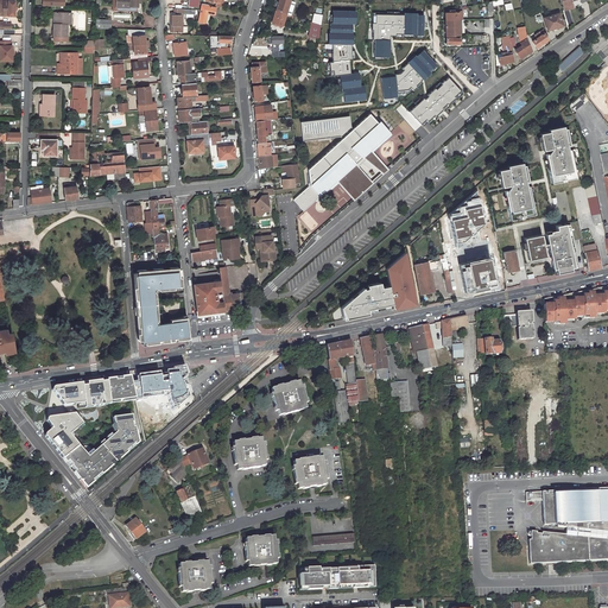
[(4,0),(4,16),(16,16),(17,1),(4,0)]
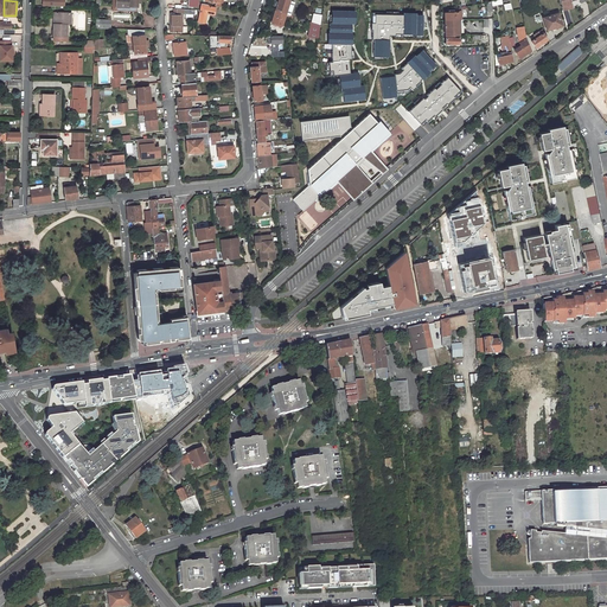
[(115,7),(115,0),(112,0),(112,11),(136,12),(136,8),(115,7)]
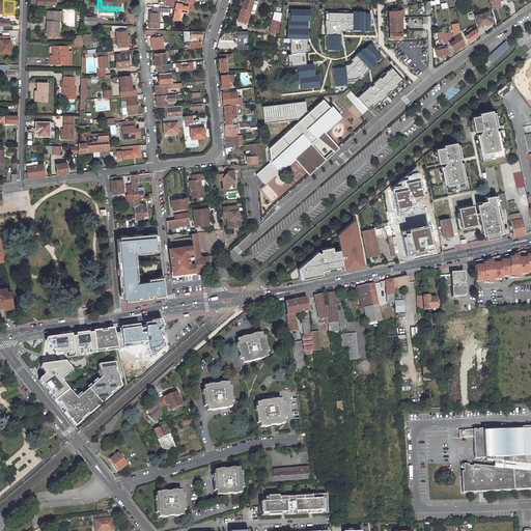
[(245,0),(242,9),(251,14),(255,2),(254,1),(254,0),(245,0)]
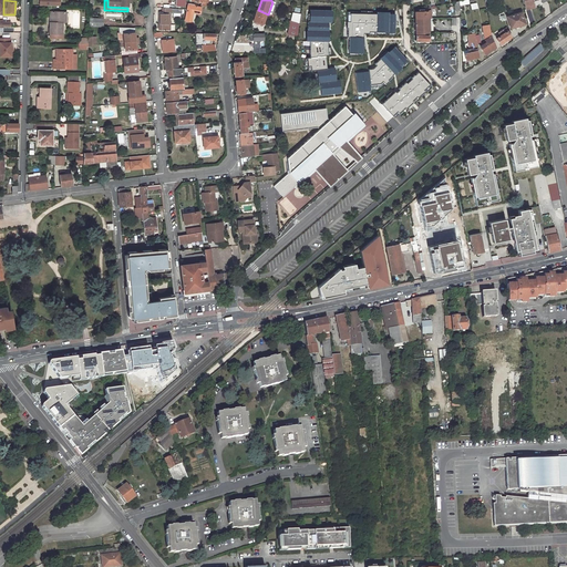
[(490,0),(483,0),(485,10),(492,9),(490,0)]
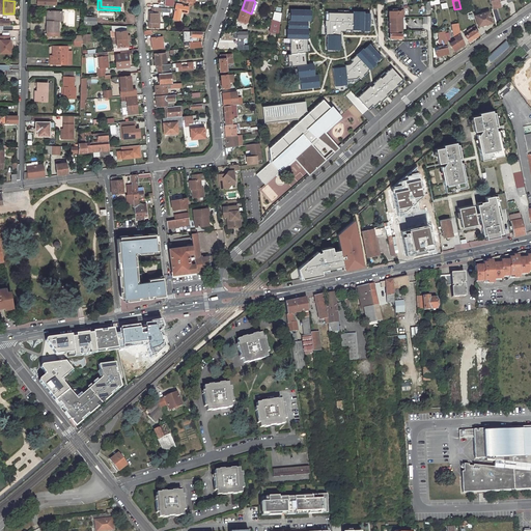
[(176,4),(173,19),(178,20),(180,11),(188,12),(189,6),(176,4)]
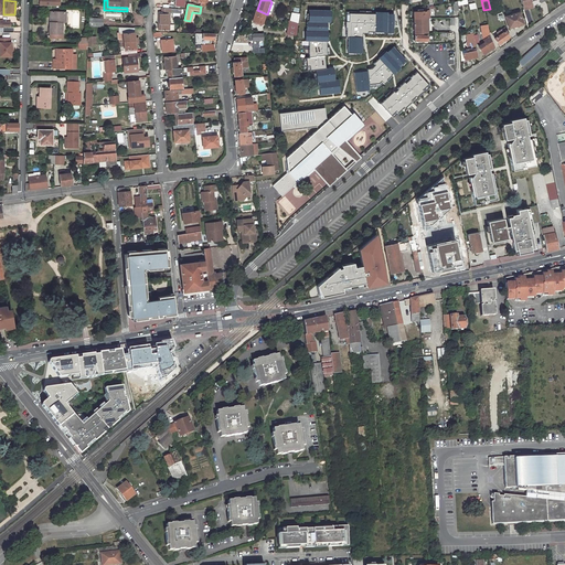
[(159,12),(159,29),(168,30),(169,12),(171,12),(171,10),(163,10),(163,12),(159,12)]
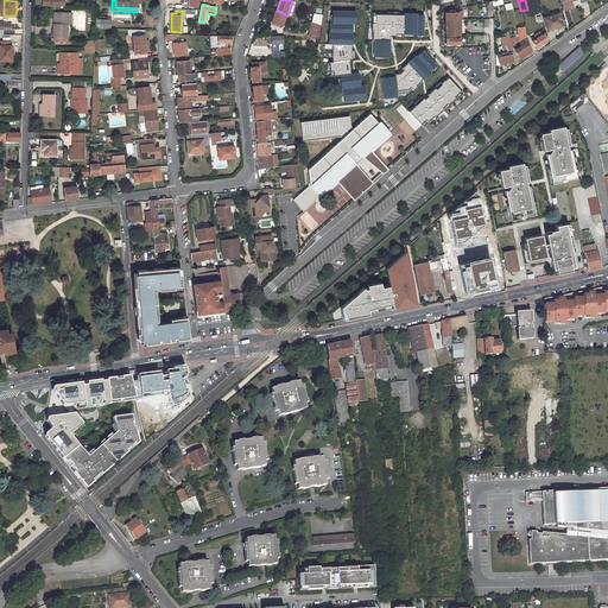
[(276,24),(274,25),(280,27),(282,26),(284,26),(286,17),(287,16),(277,11),(273,23),(276,24)]
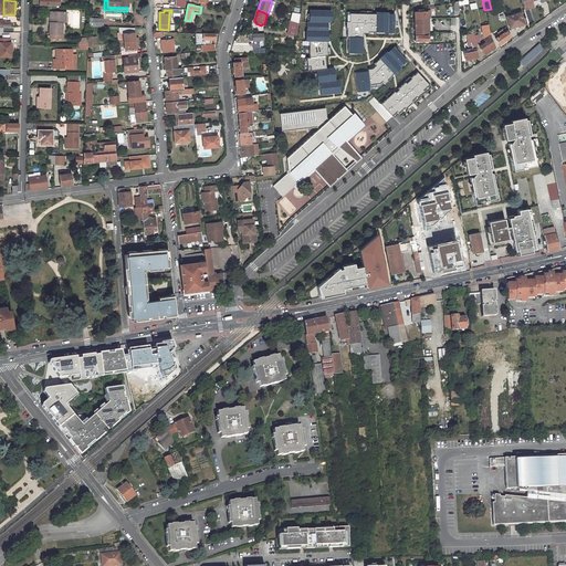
[(63,22),(63,12),(53,11),(53,22),(51,22),(51,33),(51,34),(51,38),(64,38),(64,34),(63,34),(63,22)]
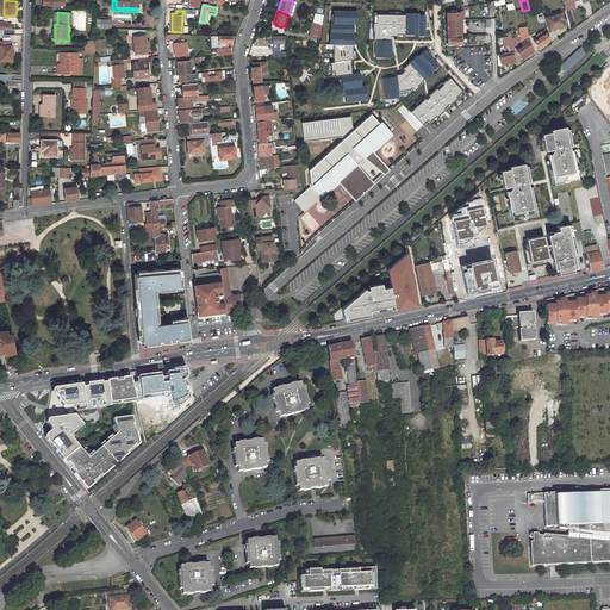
[(358,25),(358,12),(334,12),(332,24),(331,24),(331,36),(330,35),(329,45),(334,45),(334,58),(334,63),(330,64),(331,73),(334,73),(335,78),(341,76),(342,89),(343,89),(346,104),(367,101),(366,86),(361,87),(360,74),(352,75),(350,61),(354,61),(353,55),(353,45),(354,45),(354,35),(353,35),(353,25),(358,25)]
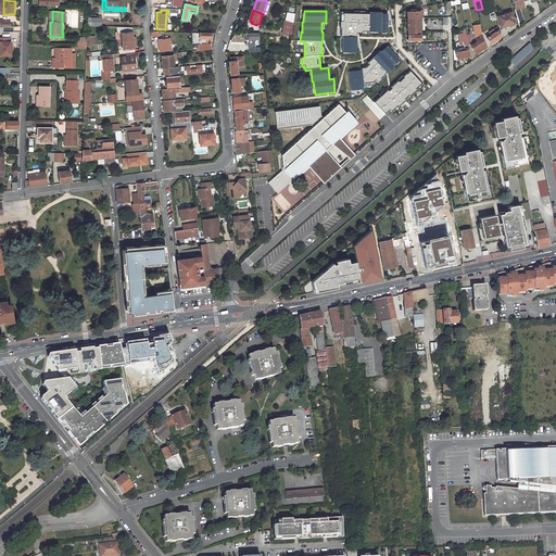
[(506,26),(505,24),(514,22),(510,12),(497,16),(501,28),(506,26)]
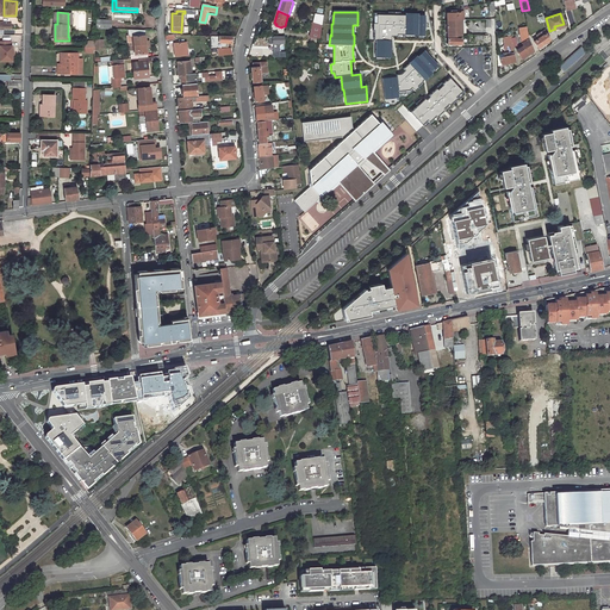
[(424,36),(424,17),(417,16),(417,14),(405,14),(405,17),(384,16),(384,14),(377,14),(377,25),(373,25),(373,32),(374,32),(374,42),(377,42),(375,58),(391,58),(391,37),(397,38),(397,36),(404,36),(405,33),(412,33),(412,35),(417,35),(417,36),(424,36)]
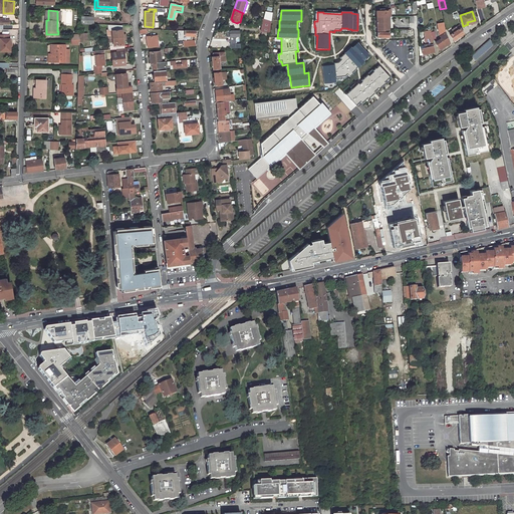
[(389,17),(376,18),(376,29),(389,28),(389,17)]
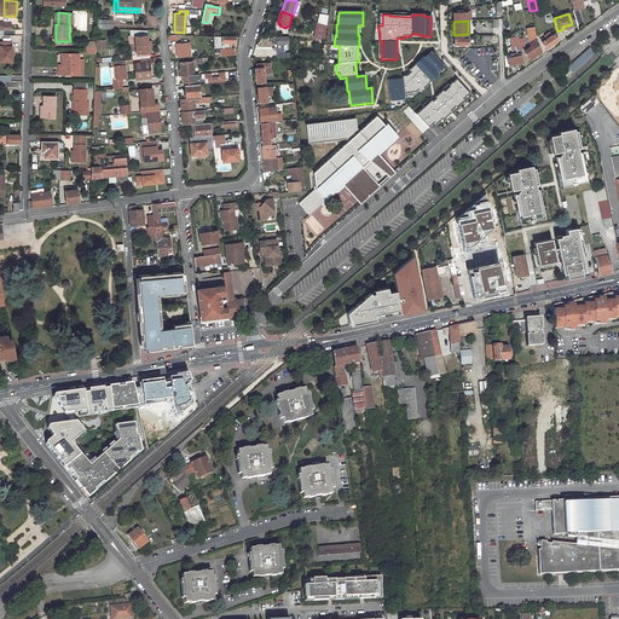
[(325,28),(310,22),(308,25),(317,28),(313,40),(323,41),(325,28)]
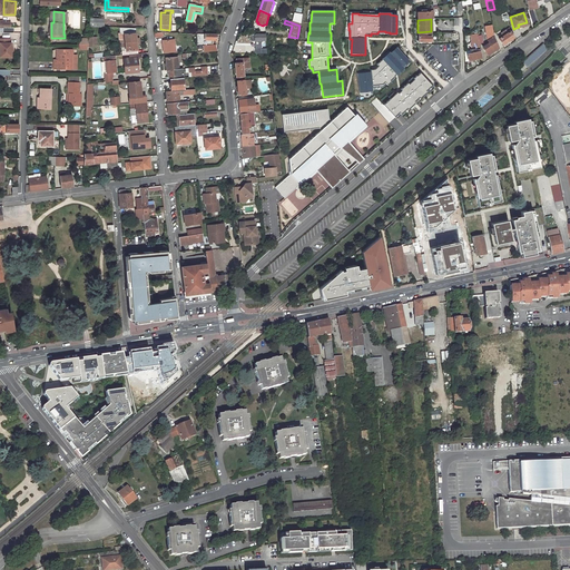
[(487,48),(483,49),(488,55),(493,50),(494,52),(497,50),(495,49),(499,47),(495,40),(493,36),(491,26),(484,27),(487,40),(489,43),(485,46),(487,48)]
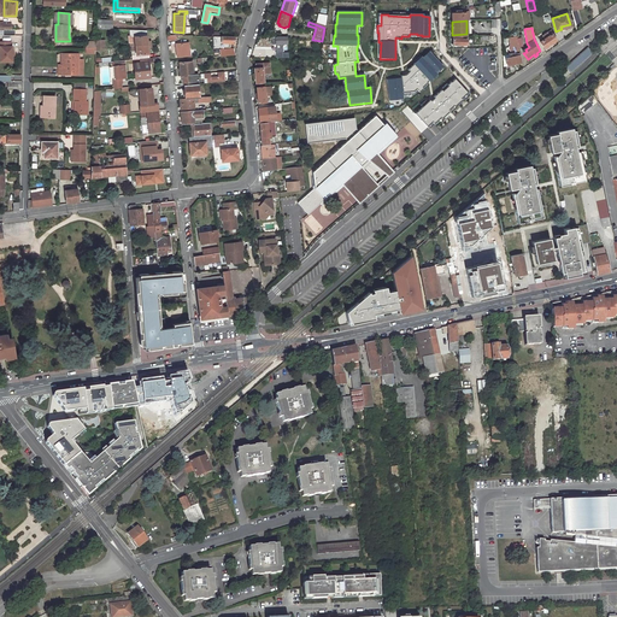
[(146,31),(134,30),(134,36),(135,46),(148,45),(146,31)]
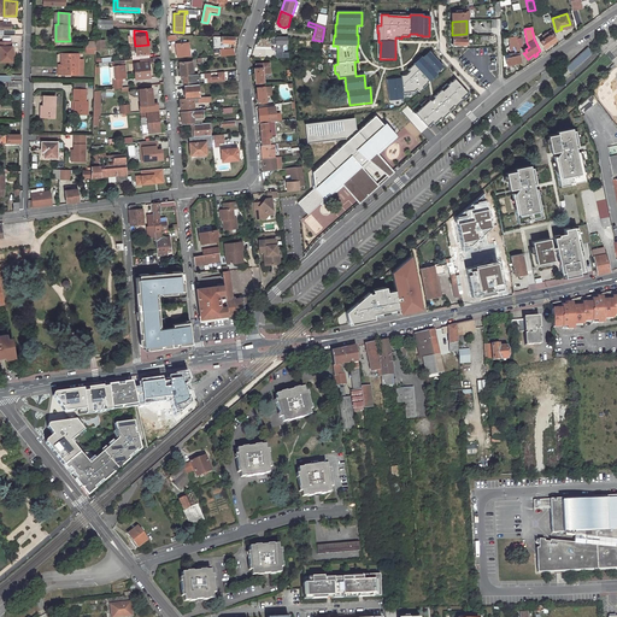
[(544,39),(540,42),(544,48),(556,40),(552,34),(547,36),(545,33),(541,36),(544,39)]
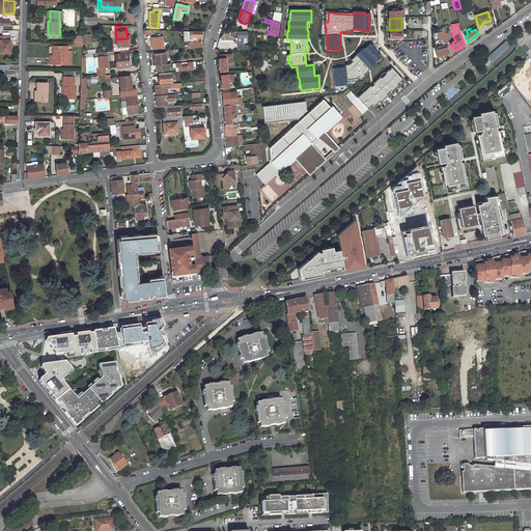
[(10,35),(0,35),(0,39),(1,39),(1,45),(1,52),(11,52),(11,39),(10,39),(10,35)]
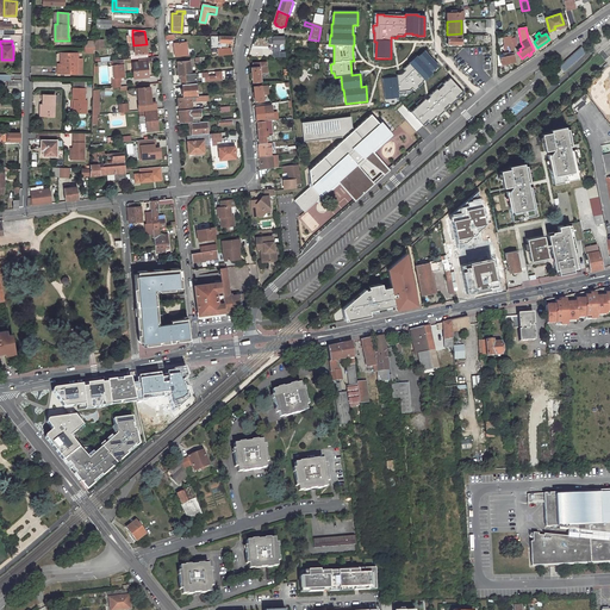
[(186,42),(174,43),(175,56),(188,55),(186,42)]
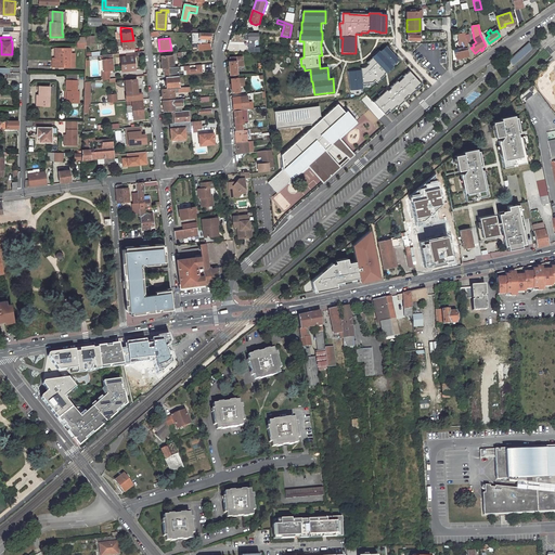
[(133,40),(121,41),(123,53),(134,52),(133,40)]
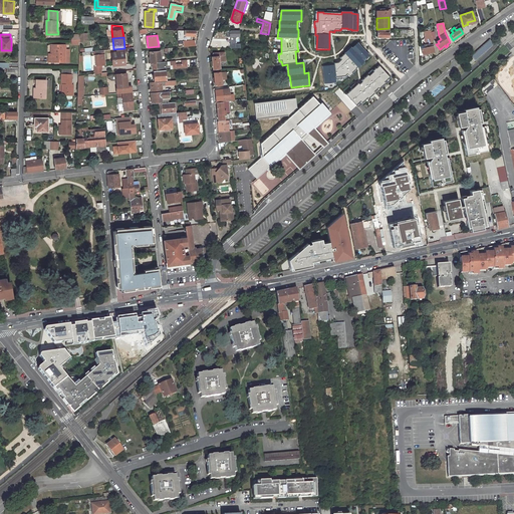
[(368,56),(356,43),(350,48),(350,47),(343,53),(344,54),(339,58),(340,60),(337,63),(333,63),(334,66),(322,67),(324,84),(335,82),(335,79),(344,78),(347,76),(348,77),(352,74),(351,73),(355,69),(356,67),(357,68),(363,62),(362,61),(368,56)]
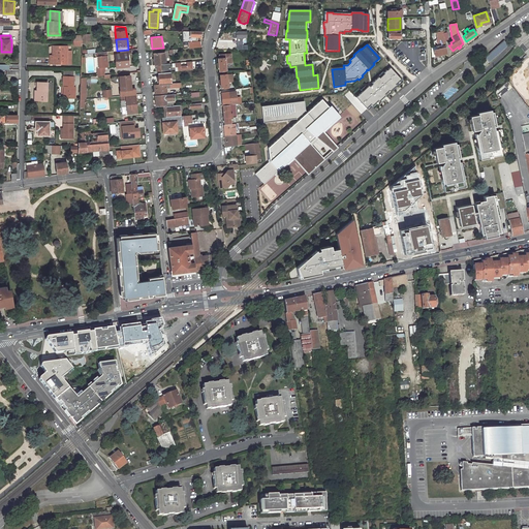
[(53,55),(53,63),(64,63),(70,63),(71,45),(54,45),(54,54),(53,55)]
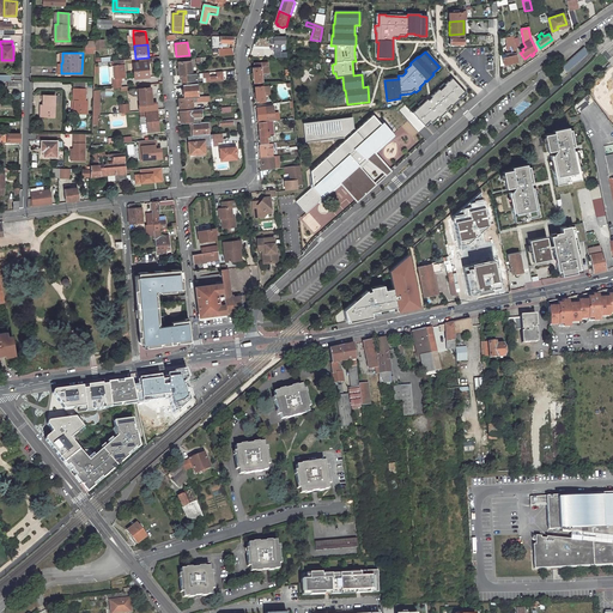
[(505,58),(502,58),(503,65),(509,64),(511,64),(517,62),(516,54),(510,55),(510,53),(505,54),(505,58)]
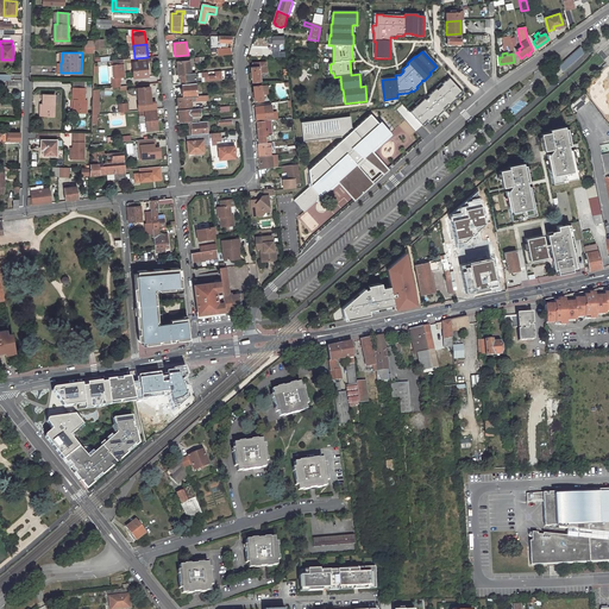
[(559,66),(563,69),(575,61),(571,57),(559,66)]
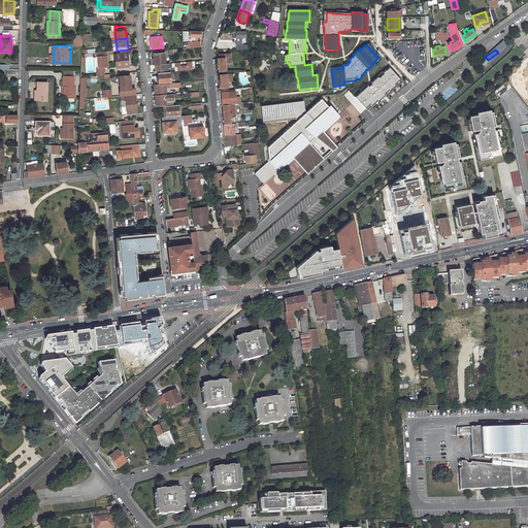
[(109,66),(108,51),(98,52),(98,56),(99,56),(100,66),(98,66),(98,71),(105,70),(104,66),(109,66)]
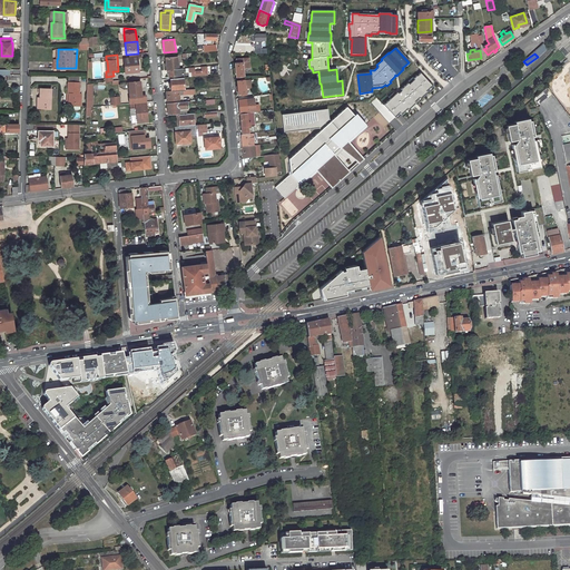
[(178,57),(166,58),(167,70),(169,70),(170,78),(184,77),(183,69),(179,69),(178,57)]
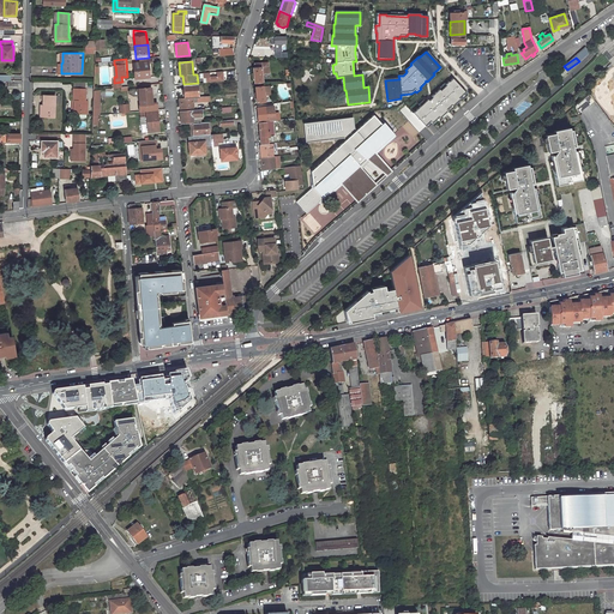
[(149,62),(134,64),(136,78),(150,77),(149,62)]
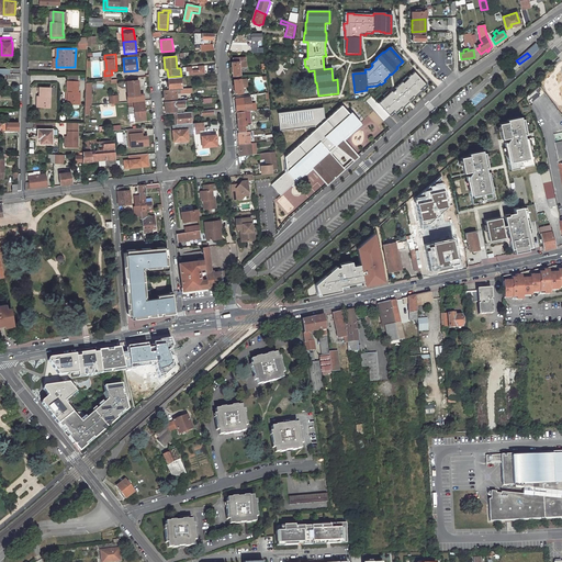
[(242,58),(233,59),(234,63),(233,63),(234,77),(240,76),(240,67),(247,67),(246,59),(242,59),(242,58)]
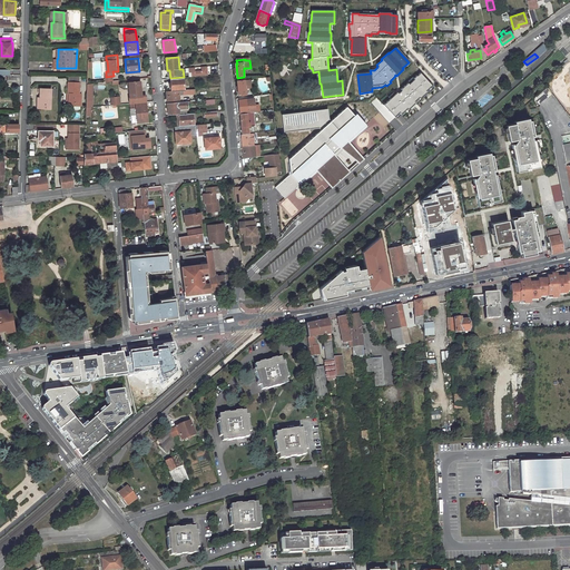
[(207,75),(207,67),(202,67),(202,71),(195,71),(195,68),(188,68),(189,72),(192,72),(192,77),(207,75)]
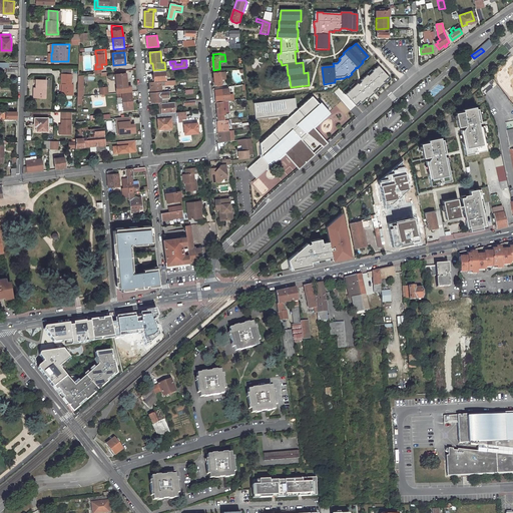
[(403,74),(395,64),(388,69),(393,75),(395,73),(398,77),(403,74)]
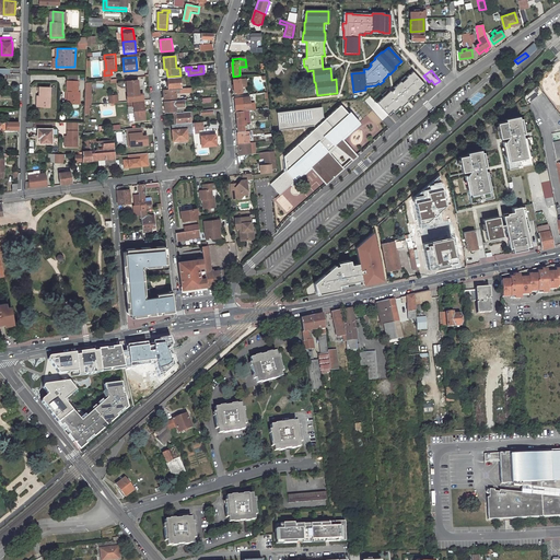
[(423,84),(412,72),(409,76),(408,74),(406,78),(406,79),(401,83),(400,82),(393,89),(394,90),(391,92),(389,92),(376,104),(388,117),(394,113),(394,114),(407,102),(406,101),(410,96),(411,97),(418,92),(417,91),(423,84)]
